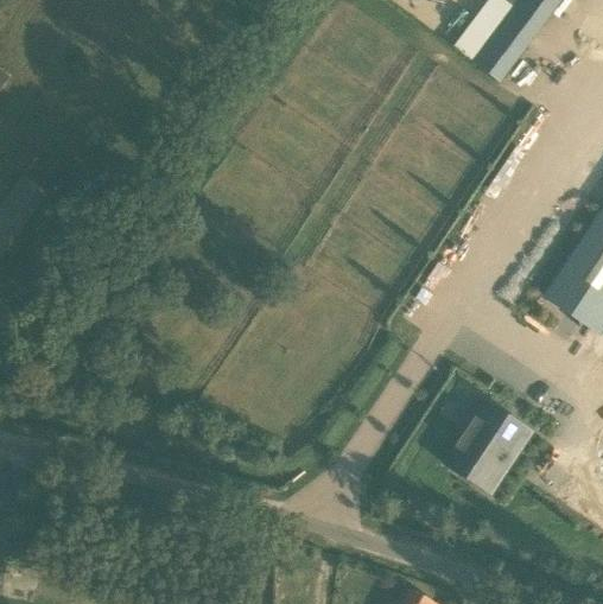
[(486,0),(451,46),(471,62),(516,0),(486,0)]
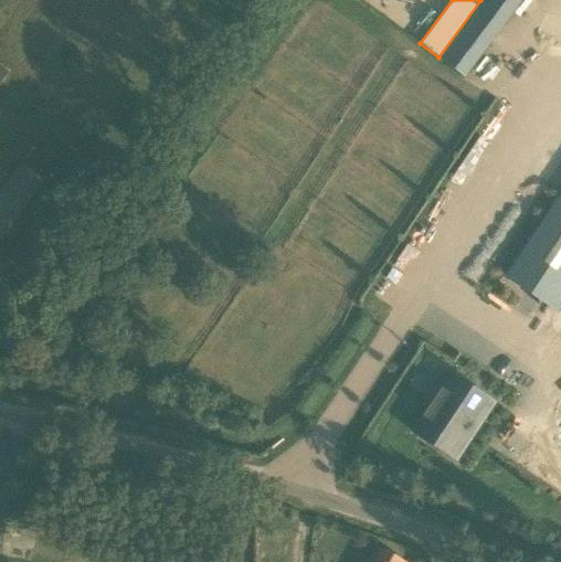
[(480,0),(477,6),(438,57),(465,77),(522,0),(480,0)]
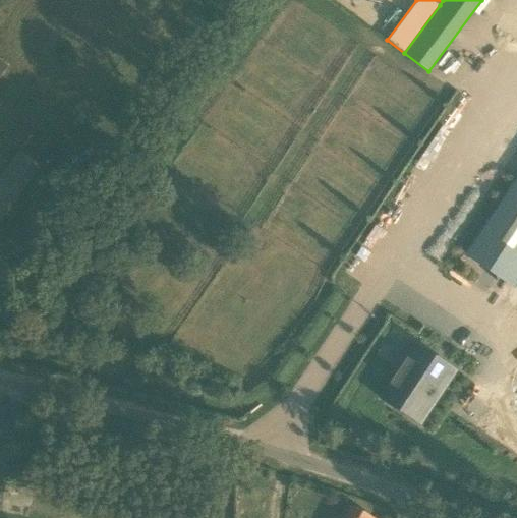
[(516,268),(516,179),(467,255),(508,282),(516,268)]
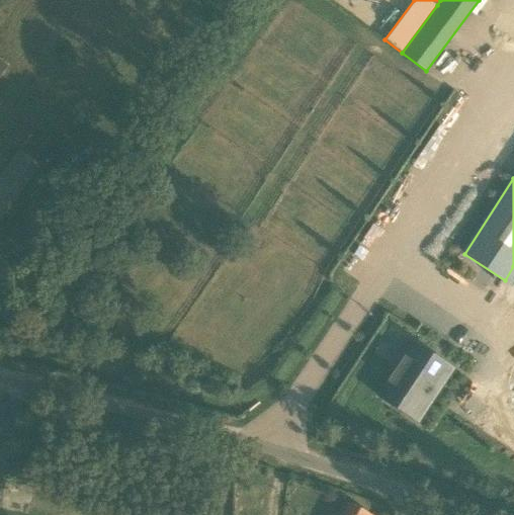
[(414,420),(449,366),(404,336),(387,361),(395,365),(375,394),(414,420)]
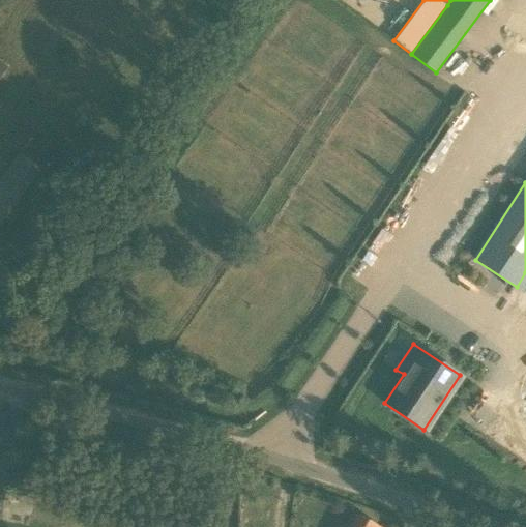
[(378,526),(379,526),(354,513),(345,526),(378,526)]
